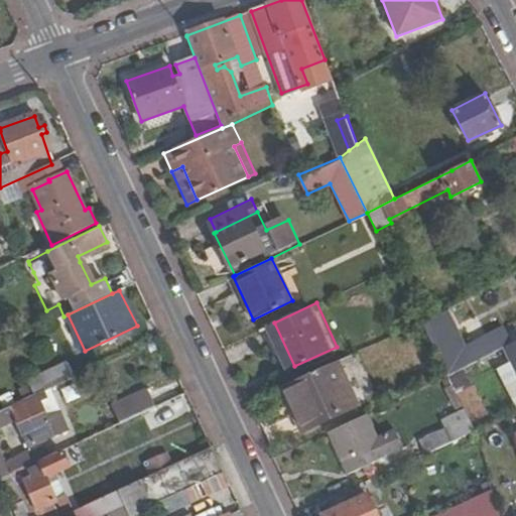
[(442,309),(420,320),(439,360),(461,349),(442,309)]
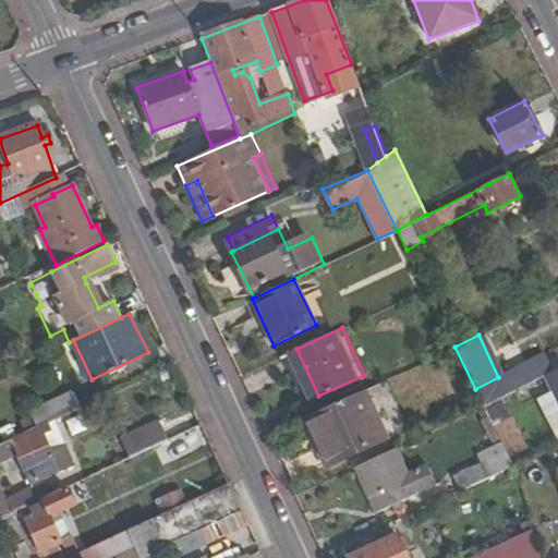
[(484,404),(548,373),(540,356),(498,377),(475,389),(484,404)]
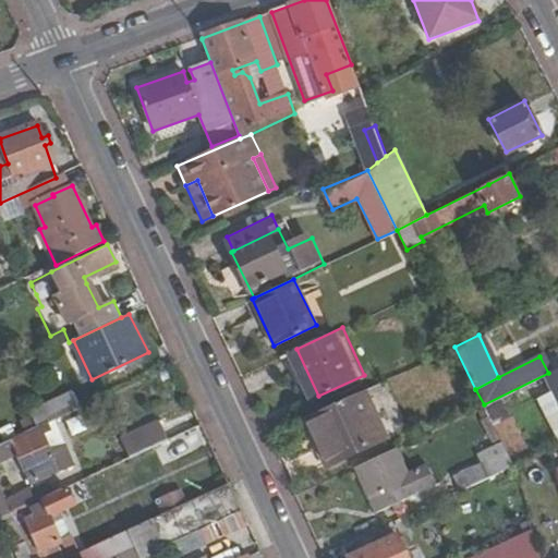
[(381,438),(360,391),(306,417),(328,463),(381,438)]
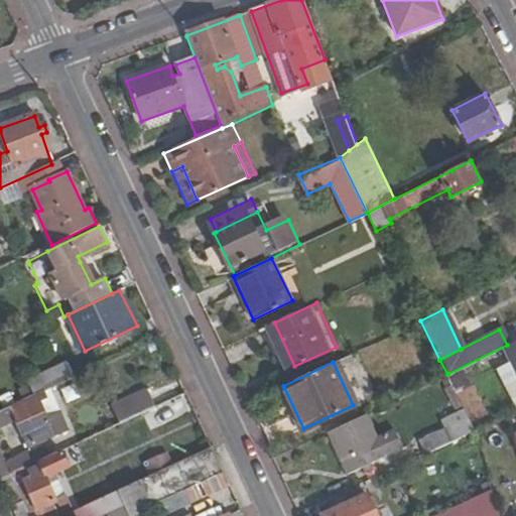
[(42,393),(44,392),(79,376),(73,363),(35,380),(42,393)]
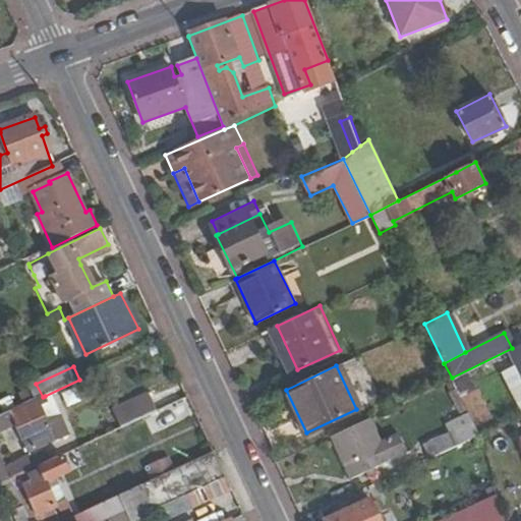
[(461,396),(470,414),(483,408),(474,390),(461,396)]
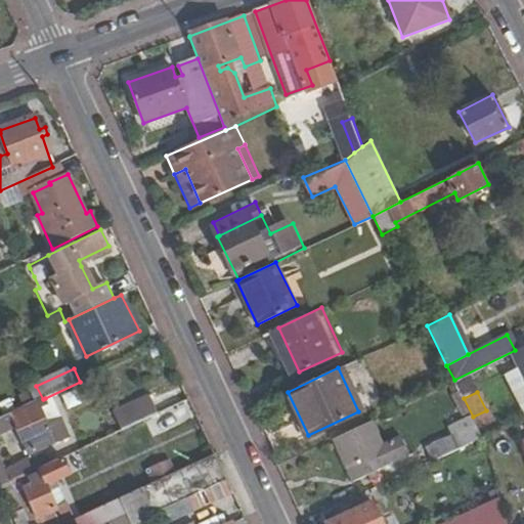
[(43,399),(0,418),(0,435),(8,432),(15,445),(26,440),(32,454),(78,435),(71,417),(49,426),(42,410),(49,407),(45,398),(43,399)]
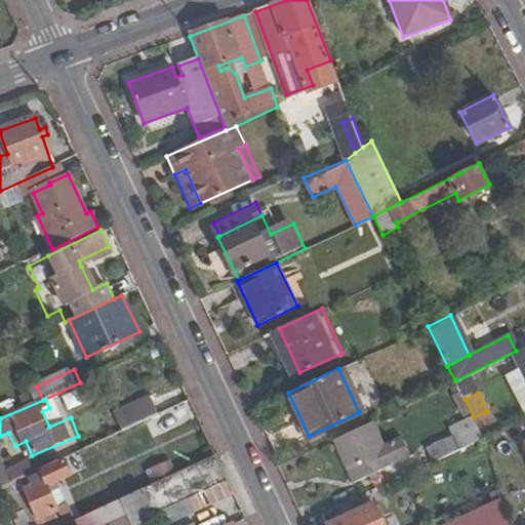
[(115,416),(122,431),(159,413),(152,399),(115,416)]
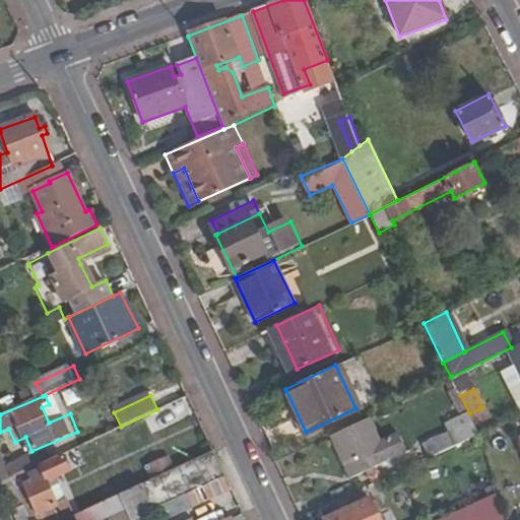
[(93,408),(75,411),(78,427),(96,424),(93,408)]
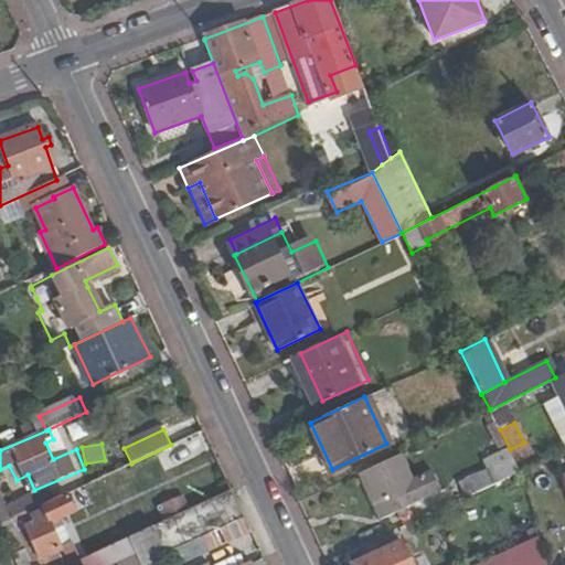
[(486,468),(458,477),(464,492),(516,476),(508,447),(482,456),(486,468)]
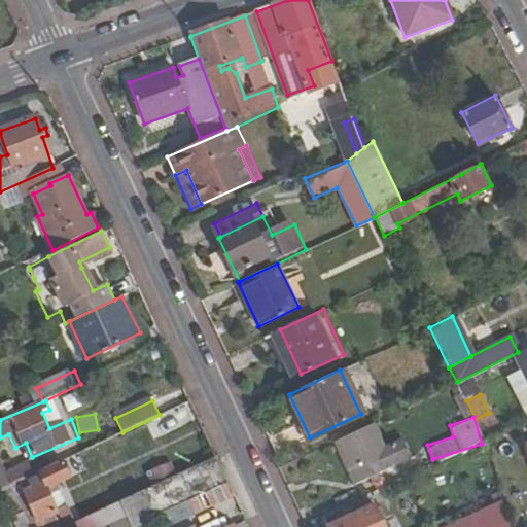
[(395,463),(375,420),(336,438),(356,482),(395,463)]
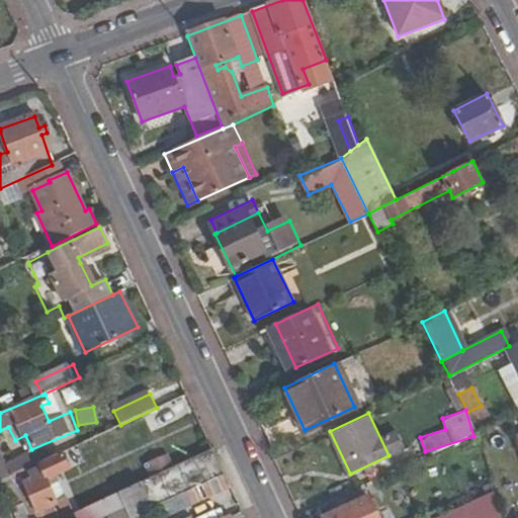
[(58,517),(102,517),(124,508),(130,517),(153,507),(158,517),(160,517),(231,487),(213,449),(174,466),(159,473),(152,477),(72,512),(58,517)]
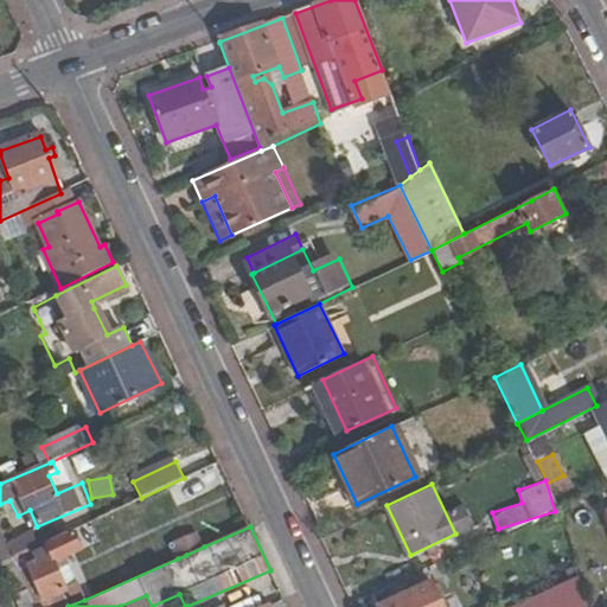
[(186,555),(204,547),(197,530),(179,538),(186,555)]
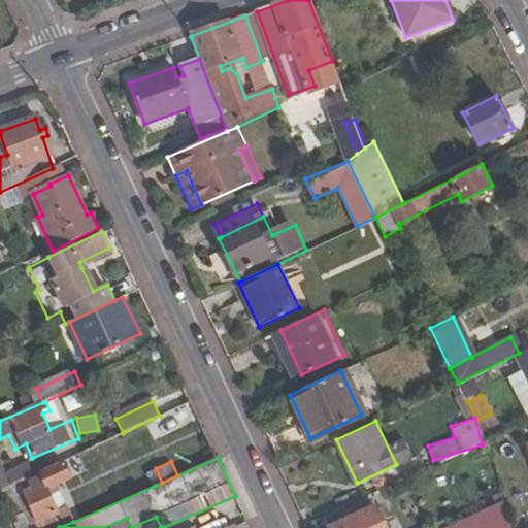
[(55,466),(12,485),(24,512),(26,517),(31,527),(59,527),(73,522),(59,489),(48,494),(46,488),(61,481),(55,466)]
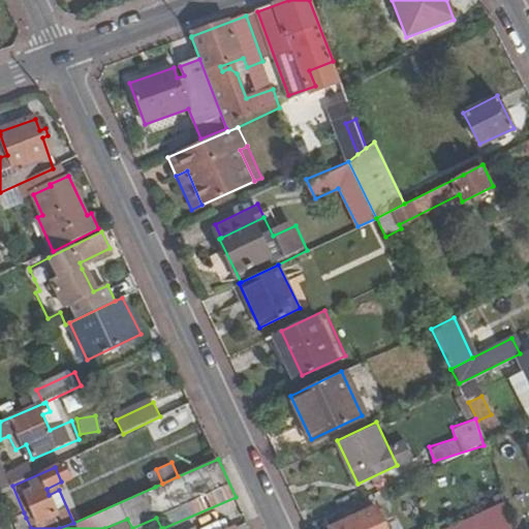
[(148,472),(155,487),(162,484),(156,469),(148,472)]
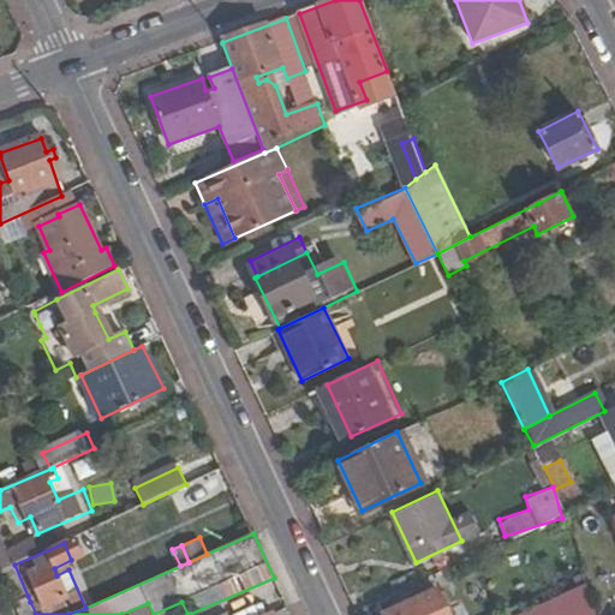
[(15,565),(1,571),(15,601),(28,596),(15,565)]
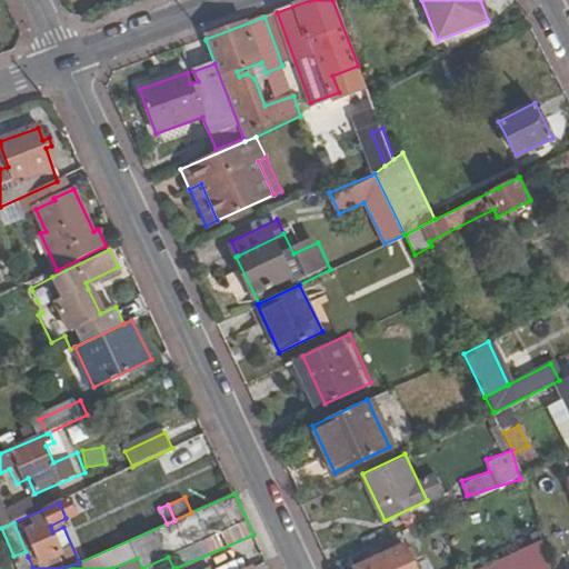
[(405,548),(398,532),(349,555),(355,568),(415,568),(411,559),(416,557),(410,546),(405,548)]
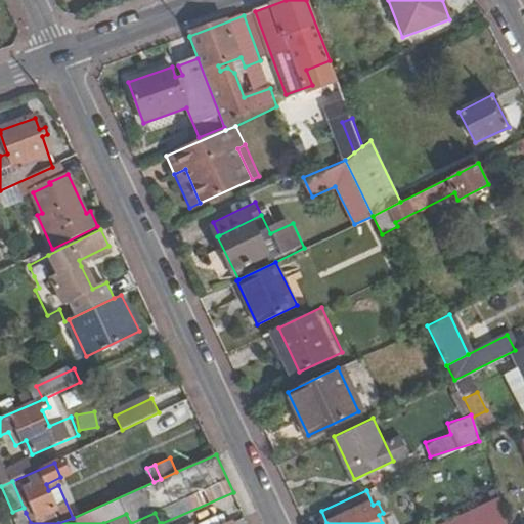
[(392,512),(409,520),(419,500),(401,492),(392,512)]
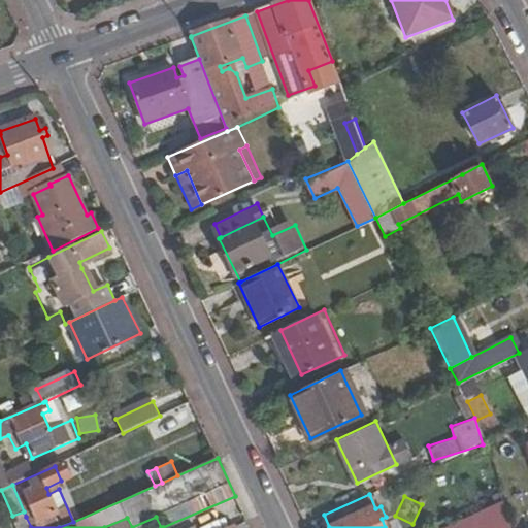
[(512,527),(504,500),(457,522),(458,527),(512,527)]
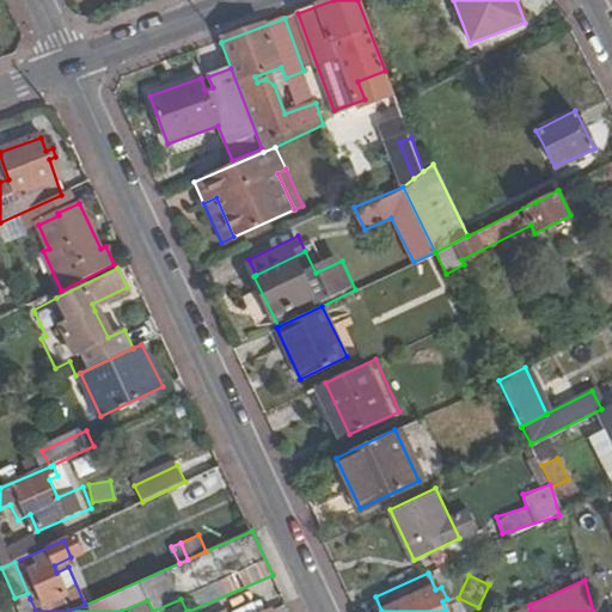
[(36,611),(30,599),(17,605),(19,611),(36,611)]
